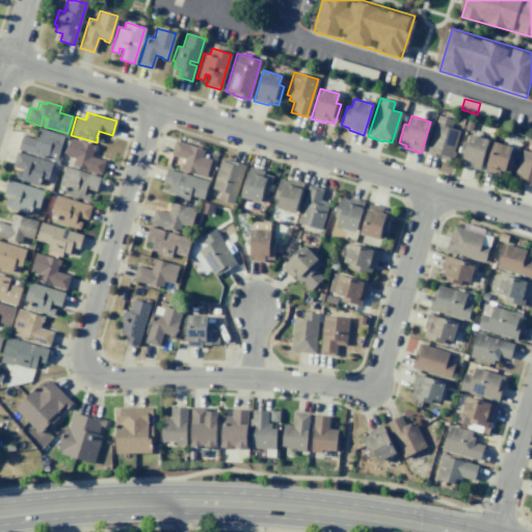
[(452,120),(436,115),(425,154),(450,161),(459,131),(449,128),(452,120)]
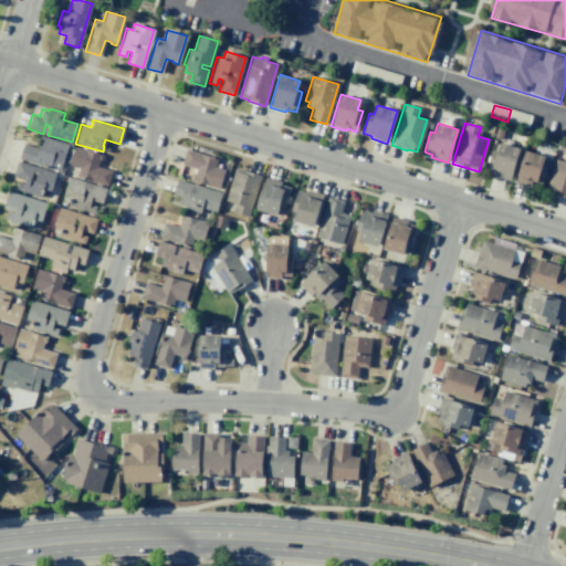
[(483,130),(492,133),(493,127),(485,124),(483,130)]
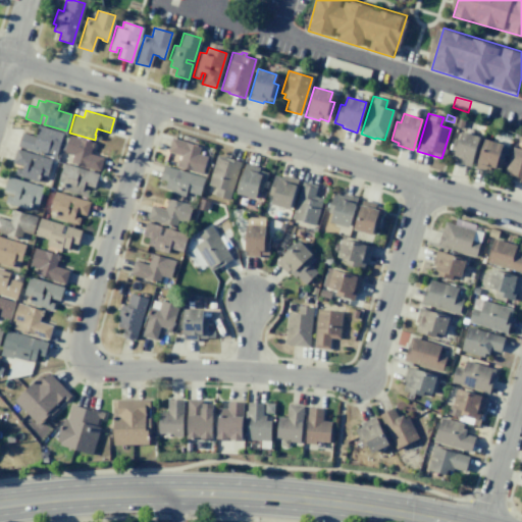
[(458,118),(464,120),(461,129),(455,127),(458,118)]
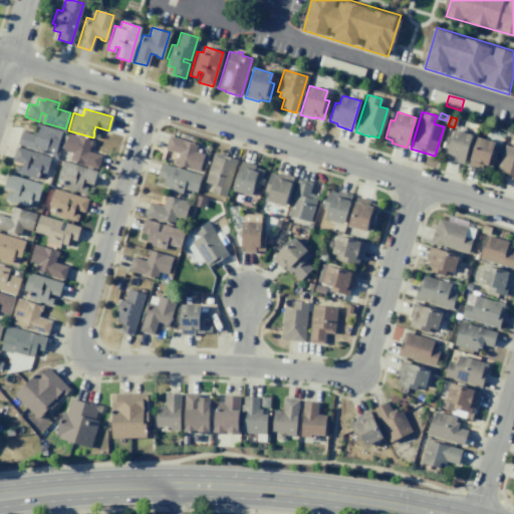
[(54,155),(16,144),(20,131),(34,135),(35,129),(34,129),(36,122),(61,131),(54,155)]
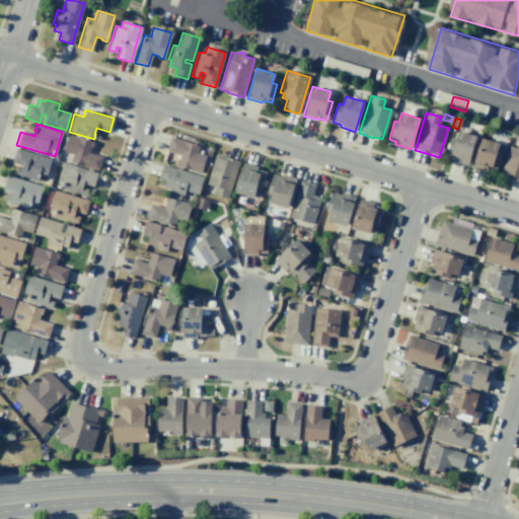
[(463,127),(470,129),(468,134),(476,136),(467,165),(453,161),(454,158),(445,156),(450,137),(455,138),(457,130),(462,132),(463,127)]
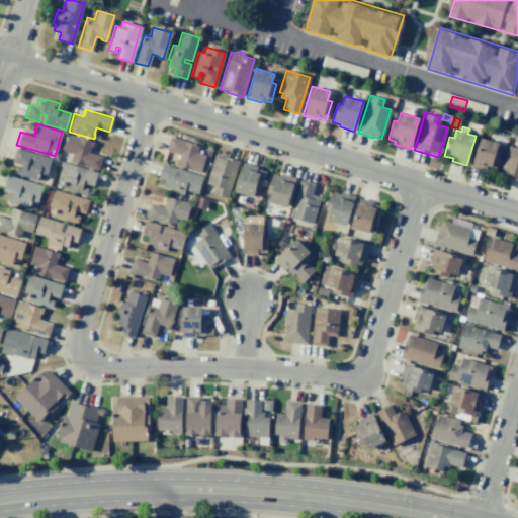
[(70,162),(98,170),(102,156),(89,152),(90,146),(92,147),(93,142),(68,134),(63,152),(72,154),(70,162)]
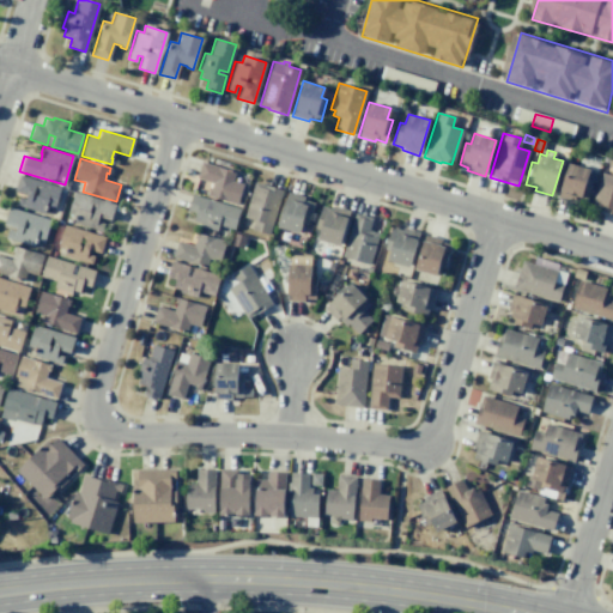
[(201,162),(234,171),(231,181),(243,184),(236,205),(206,195),(208,189),(210,189),(212,182),(196,177),(201,162)]
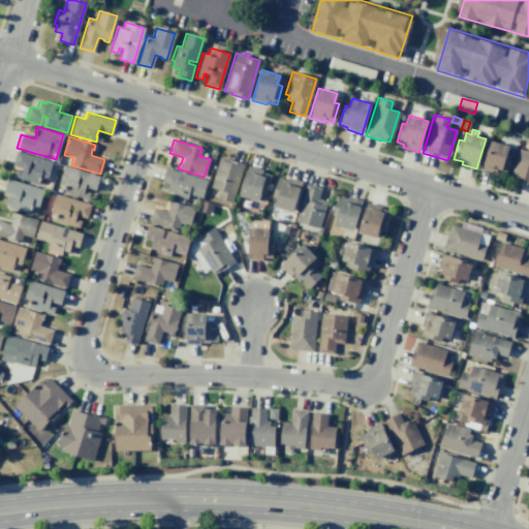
[(490,141),(508,146),(508,148),(514,149),(504,178),(480,170),(490,141)]
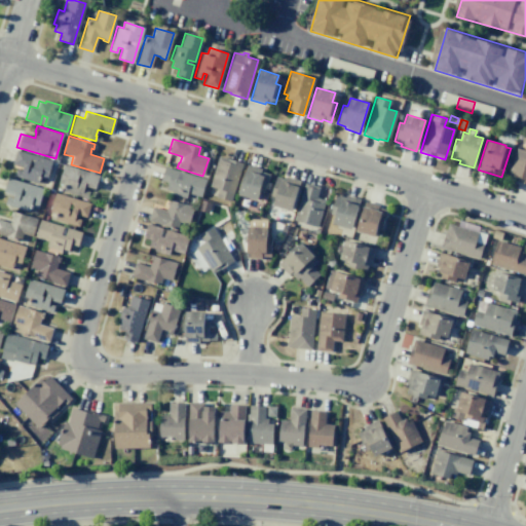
[(525,147),(525,183),(516,181),(516,180),(506,178),(516,148),(525,150),(525,147)]
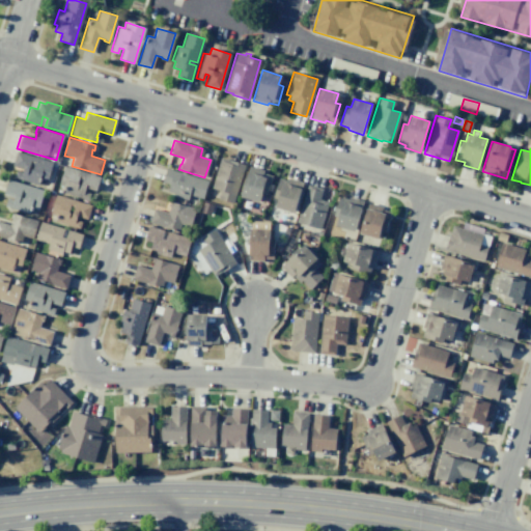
[(16,150),(52,162),(46,182),(39,179),(38,185),(14,177),(16,171),(21,172),(22,168),(11,165),(16,150)]
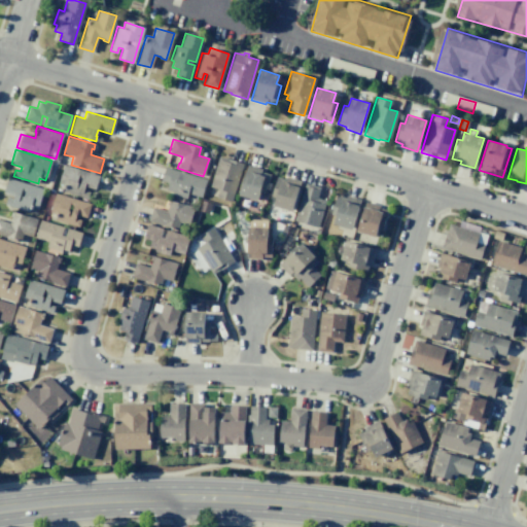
[(218,155),(243,163),(232,202),(216,198),(218,189),(209,186),(218,155)]
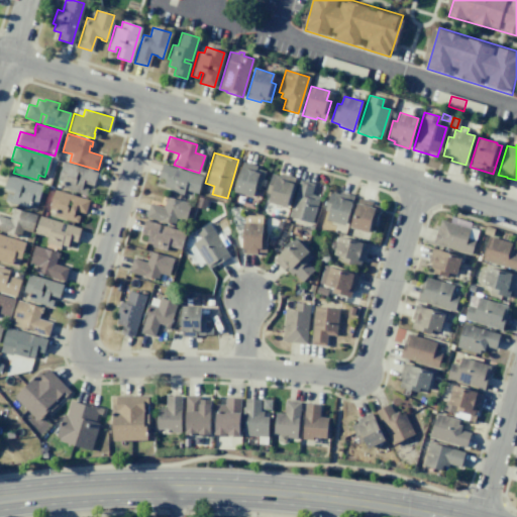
[(98,172),(63,161),(57,180),(63,182),(62,187),(85,195),(87,188),(82,187),(83,183),(93,186),(98,172)]
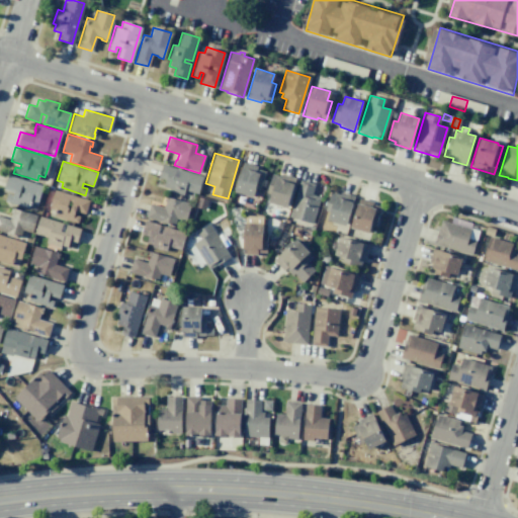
[(243,162),(256,166),(256,169),(265,172),(259,191),(255,190),(253,196),(235,191),(243,162)]
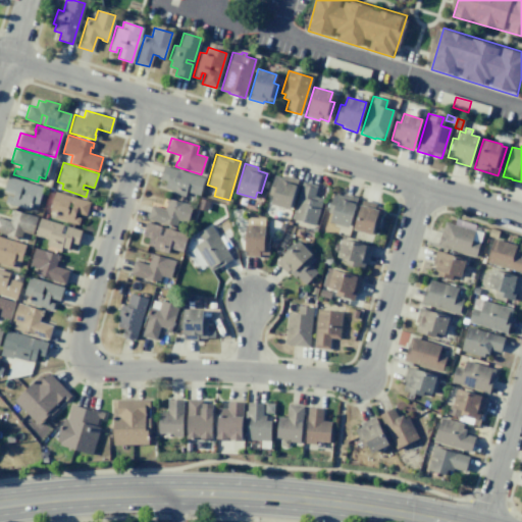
[(163,165),(205,177),(199,196),(186,192),(184,197),(169,192),(170,190),(164,188),(166,181),(158,178),(163,165)]
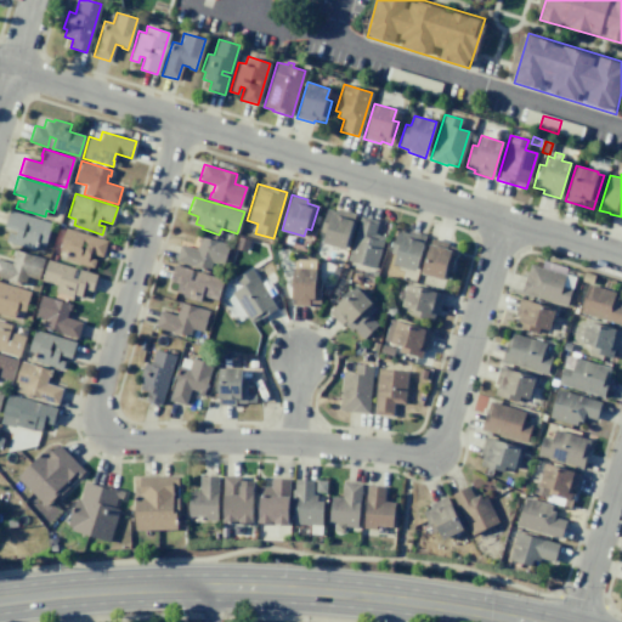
[(354,214),(338,209),(337,211),(324,208),(318,232),(323,233),(321,242),(343,248),(354,214)]
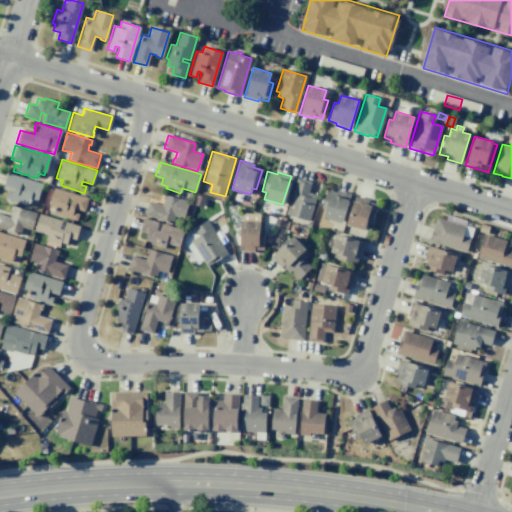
[(7,173),(42,184),(36,202),(30,200),(28,205),(4,198),(6,192),(12,194),(13,190),(3,186),(7,173)]
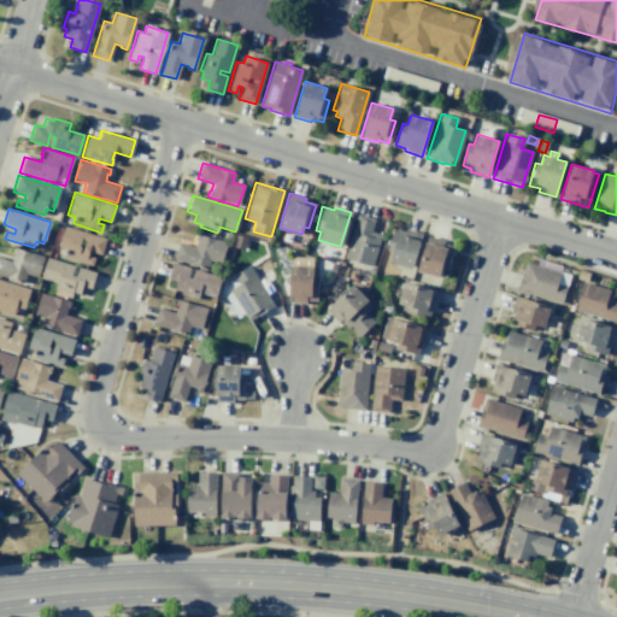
[(357,213),(374,219),(370,231),(381,234),(371,265),(344,257),(357,213)]
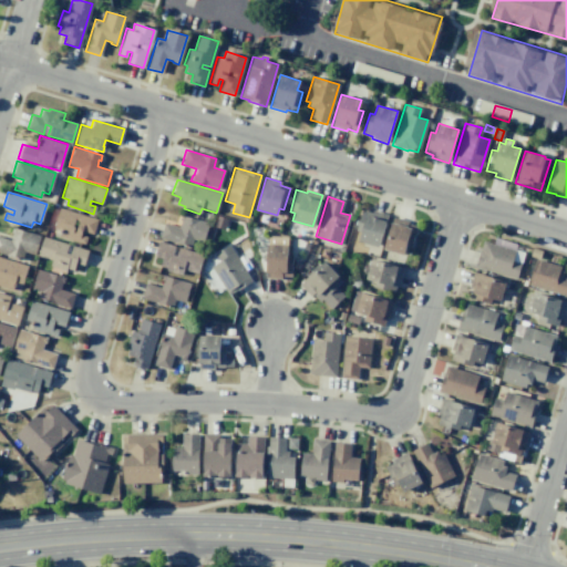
[(98,219),(59,207),(52,228),(59,230),(58,236),(84,244),(85,237),(80,235),(81,230),(93,235),(98,219)]
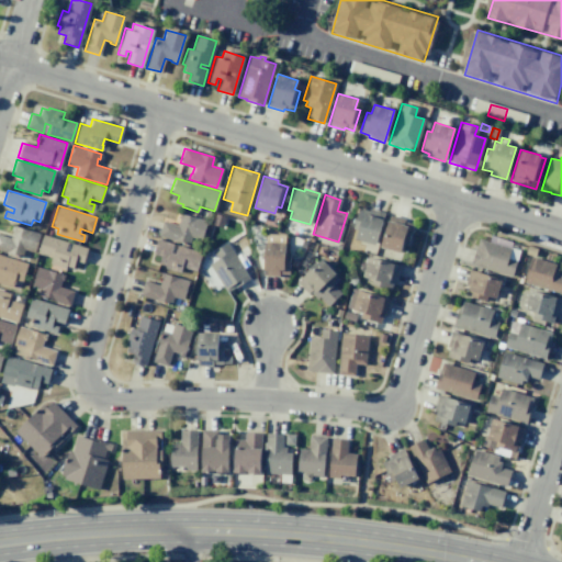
[(383,212),(369,209),(368,211),(358,208),(351,229),(357,231),(355,238),(374,244),(383,212)]
